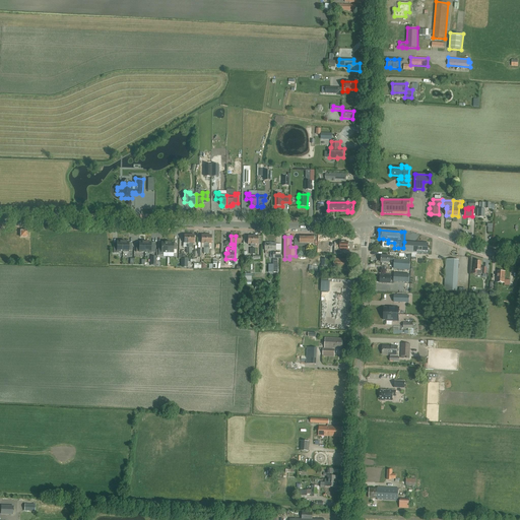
[(315,238),(300,237),(300,239),(295,239),(295,246),(308,246),(308,243),(315,244),(315,238)]
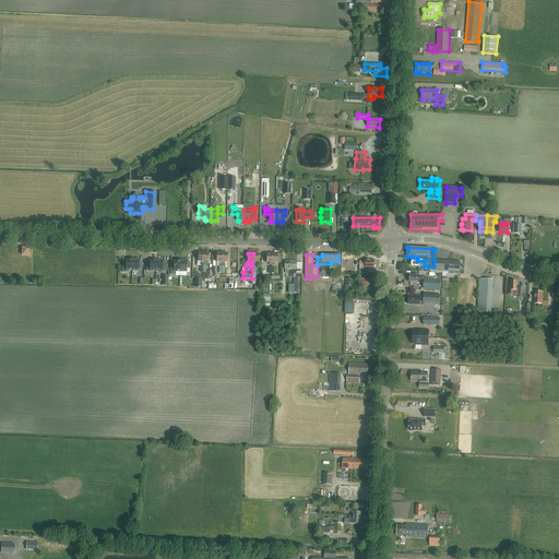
[(412,265),(424,266),(424,261),(417,261),(417,258),(412,257),(412,265)]
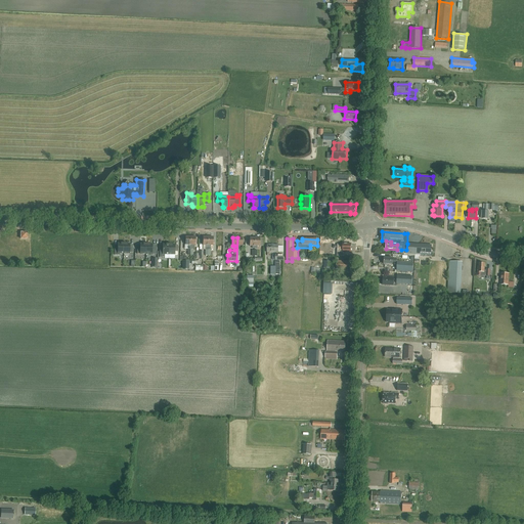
[(124,254),(124,244),(121,244),(118,244),(118,247),(115,247),(115,255),(119,255),(119,254),(124,254)]
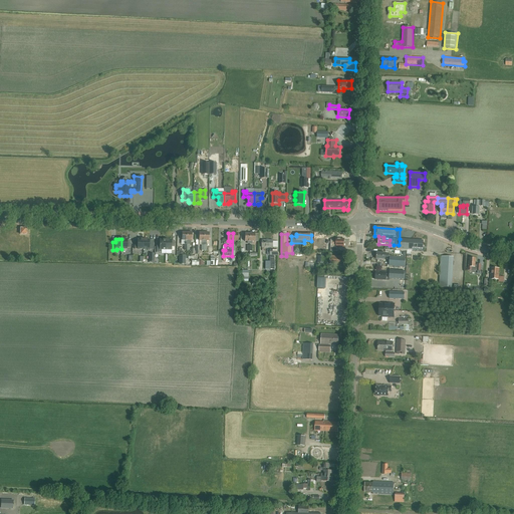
[(121,239),(121,249),(121,250),(127,250),(127,248),(131,248),(131,241),(127,241),(127,239),(124,239),(121,239)]
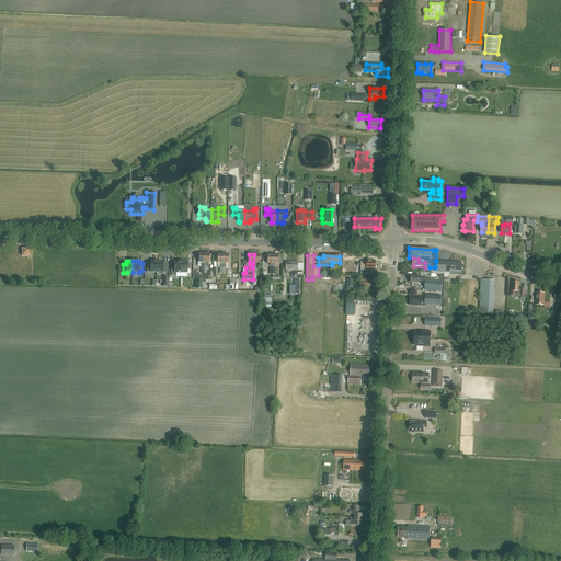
[(147,272),(157,272),(157,261),(153,261),(153,262),(150,262),(150,265),(147,265),(147,272)]
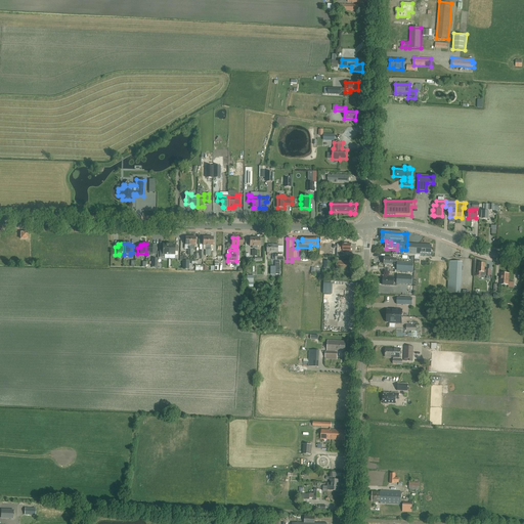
[(351,252),(351,244),(343,244),(343,245),(337,245),(337,256),(343,256),(344,252),(351,252)]
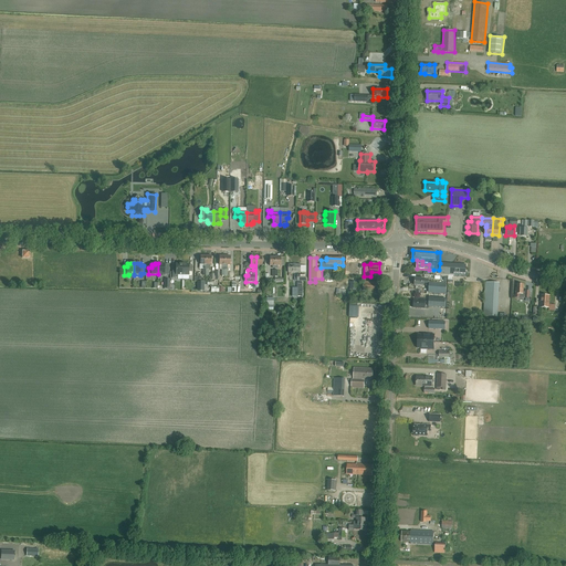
[(467,265),(440,263),(439,270),(433,270),(433,273),(454,275),(454,273),(465,274),(467,265)]
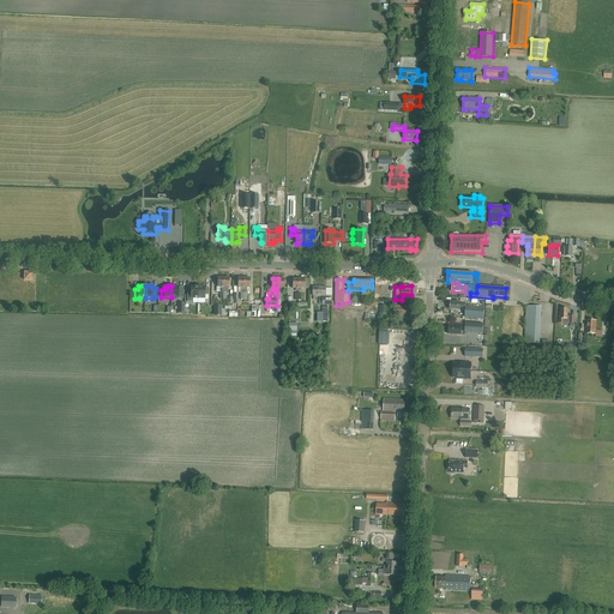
[(193,299),(198,299),(198,287),(194,287),(191,287),(191,289),(187,289),(187,301),(193,302),(193,299)]
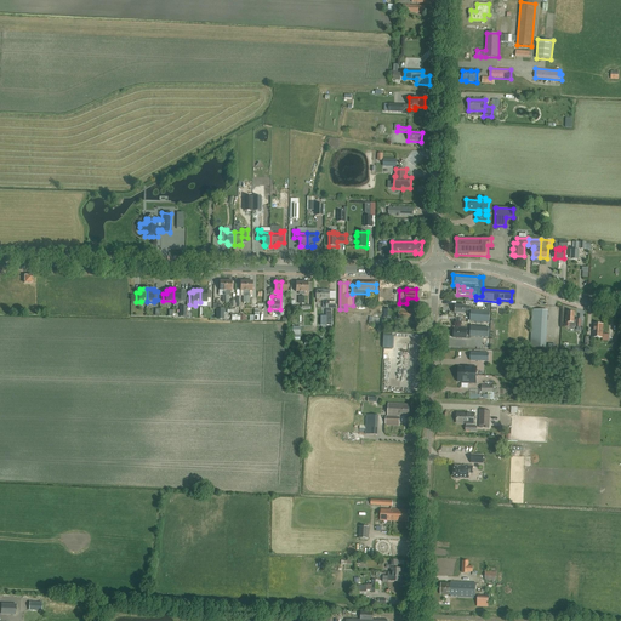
[(200,290),(200,302),(208,302),(208,297),(211,298),(211,292),(208,292),(208,290),(204,290),(200,290)]
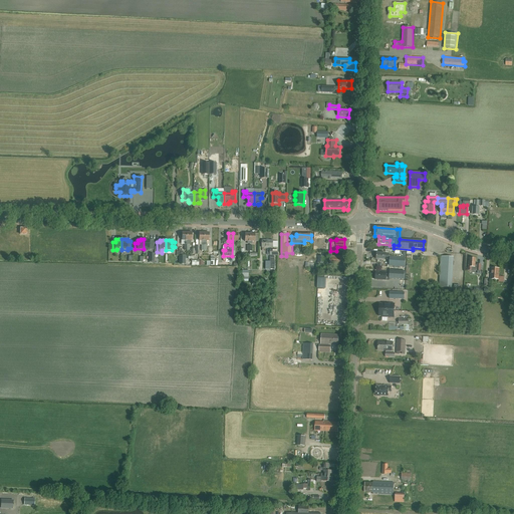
[(270,250),(267,250),(267,255),(278,255),(278,250),(273,250),(273,248),(273,240),(262,240),(262,248),(271,248),(271,250),(270,250)]
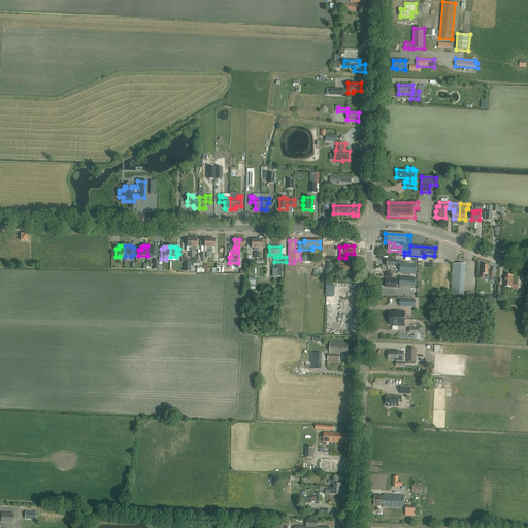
[(259,252),(257,252),(256,258),(256,263),(259,263),(265,263),(265,260),(259,260),(259,258),(259,252)]
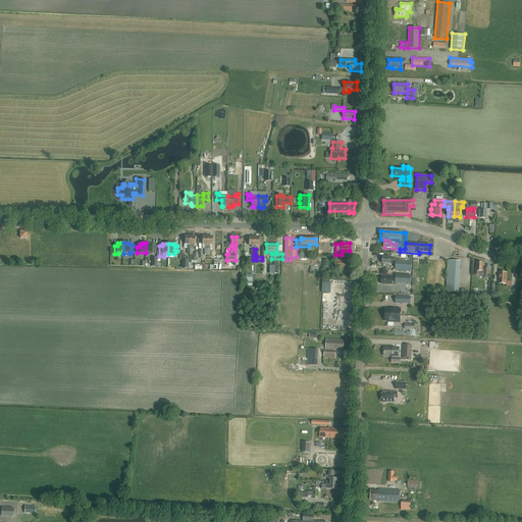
[(396,261),(396,270),(412,271),(412,261),(396,260),(396,258),(392,258),(392,257),(383,257),(382,263),(390,264),(392,261),(396,261)]
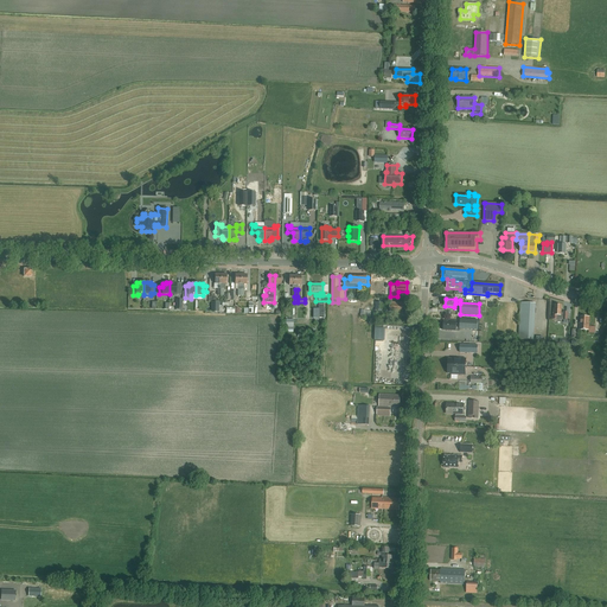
[(376,302),(376,312),(376,313),(381,314),(385,311),(385,304),(376,302)]
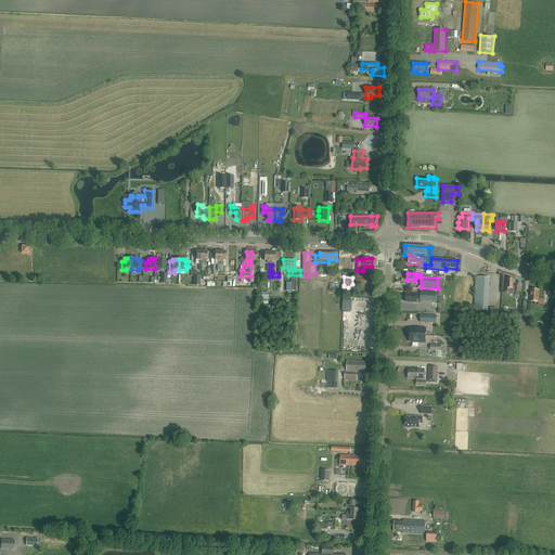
[(374,285),(374,278),(357,276),(357,285),(369,286),(369,284),(374,285)]
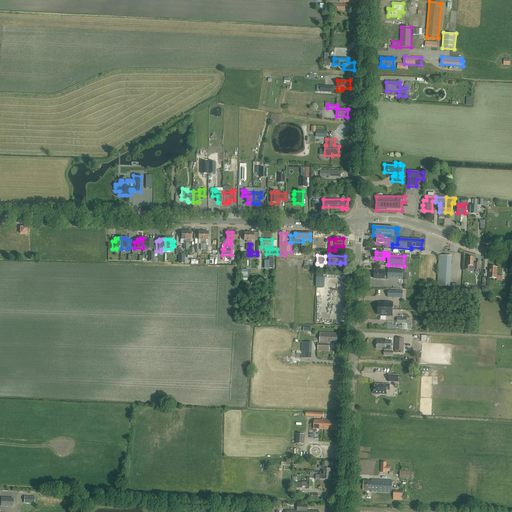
[(448,287),(450,256),(439,256),(437,286),(448,287)]
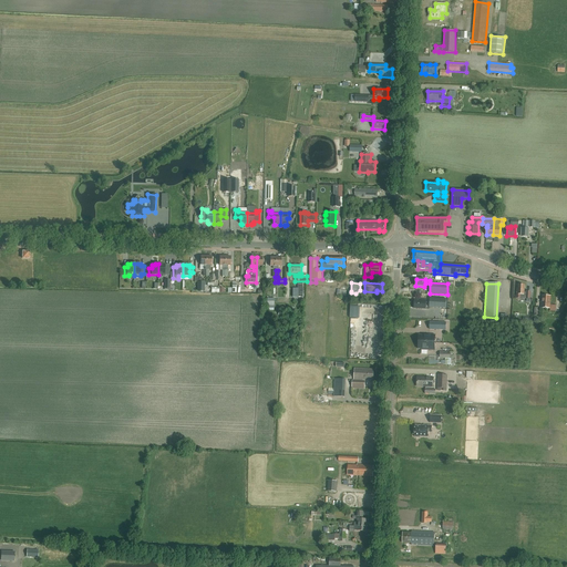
[(531,299),(531,291),(526,291),(526,294),(524,294),(525,285),(518,285),(518,288),(517,288),(516,298),(531,299)]
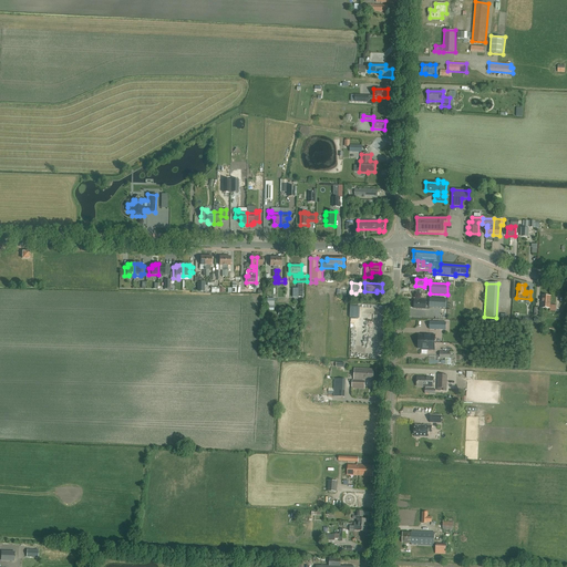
[(550,309),(550,296),(543,296),(543,302),(542,302),(542,308),(550,309)]
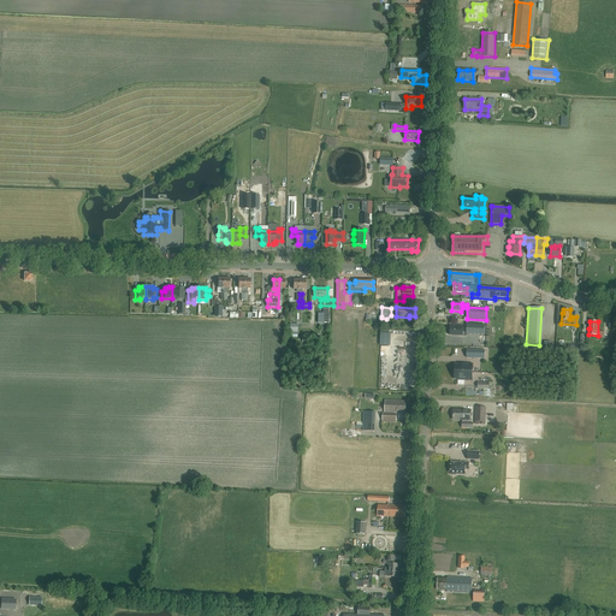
[(485,335),(485,325),(467,324),(467,333),(485,335)]
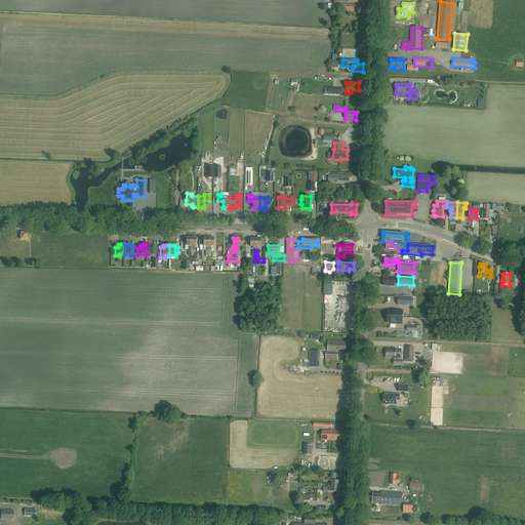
[(384,285),(395,286),(395,278),(389,277),(389,278),(384,278),(384,285)]
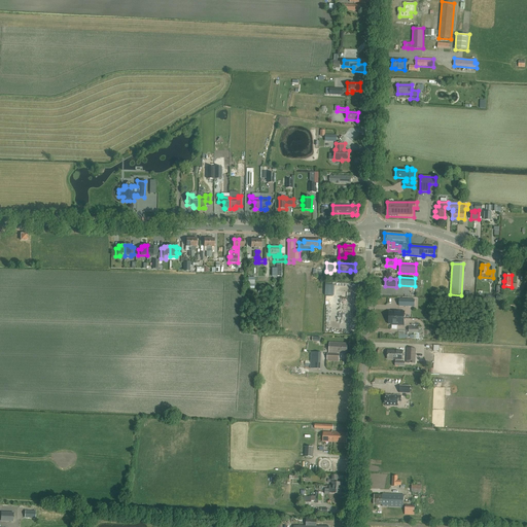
[(328,353),(327,353),(327,361),(339,361),(339,354),(343,354),(343,352),(347,353),(347,344),(329,342),(328,353)]
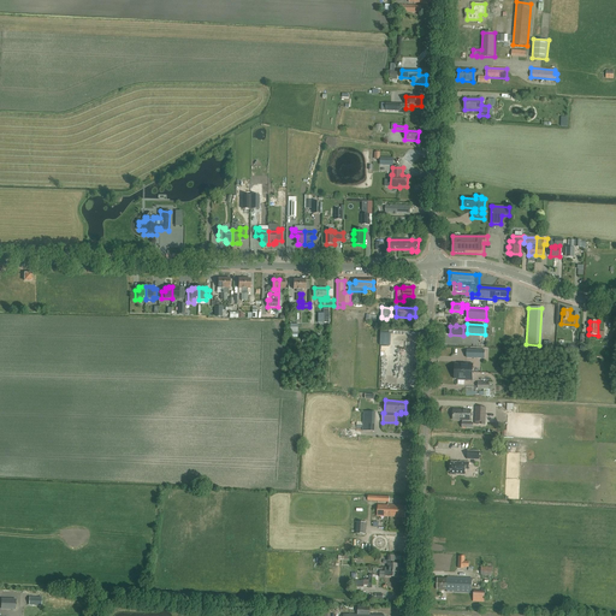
[(486,425),(486,422),(487,408),(477,407),(475,425),(479,425),(479,422),(483,422),(483,425),(486,425)]
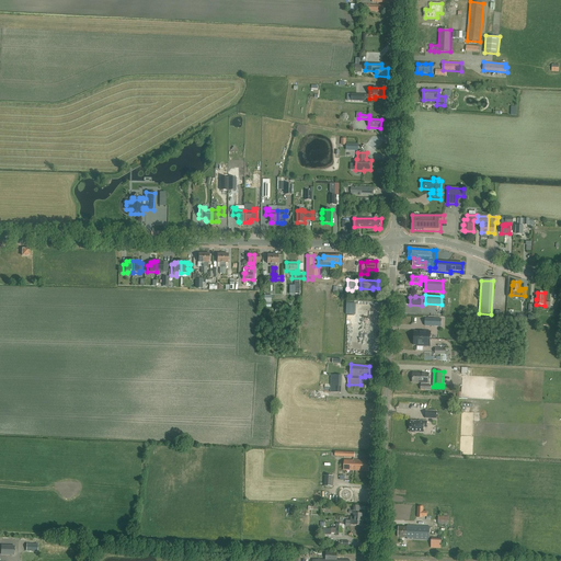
[(430,374),(412,373),(412,382),(428,384),(430,374)]
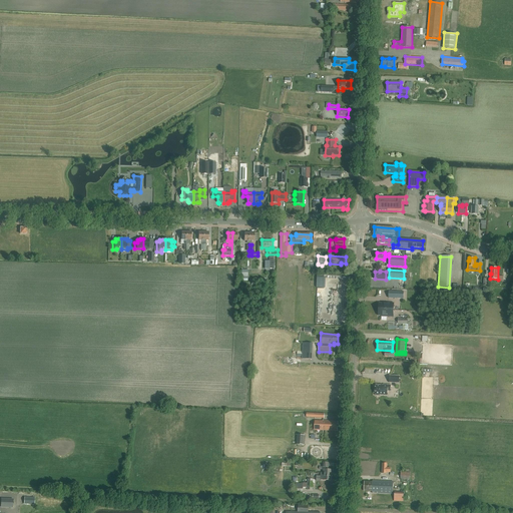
[(303,343),(302,353),(302,359),(312,359),(313,343),(303,343)]
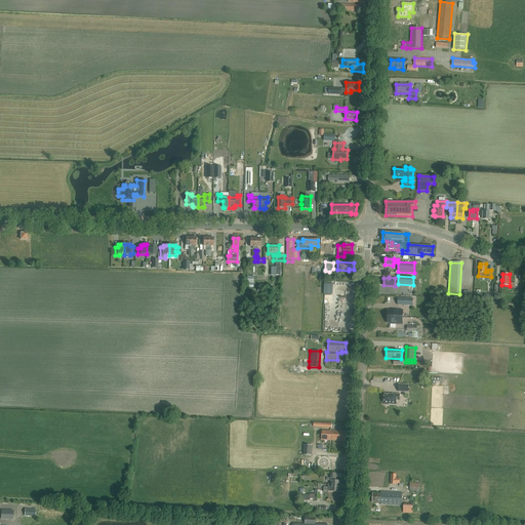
[(399,401),(400,394),(393,394),(392,395),(385,394),(385,399),(382,399),(382,402),(384,403),(384,404),(385,404),(385,405),(389,405),(389,404),(396,405),(397,400),(399,401)]
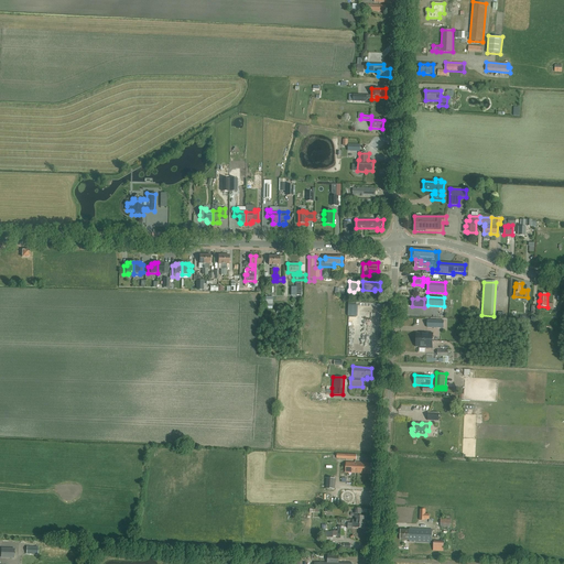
[(355,463),(354,473),(371,474),(371,463),(364,463),(355,462),(355,463)]
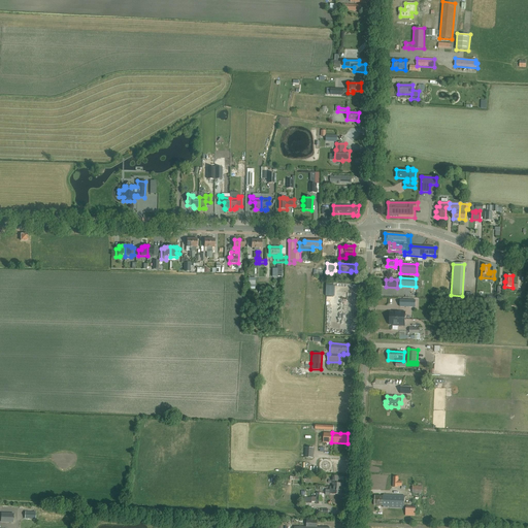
[(331,442),(332,433),(324,433),(323,442),(331,442)]
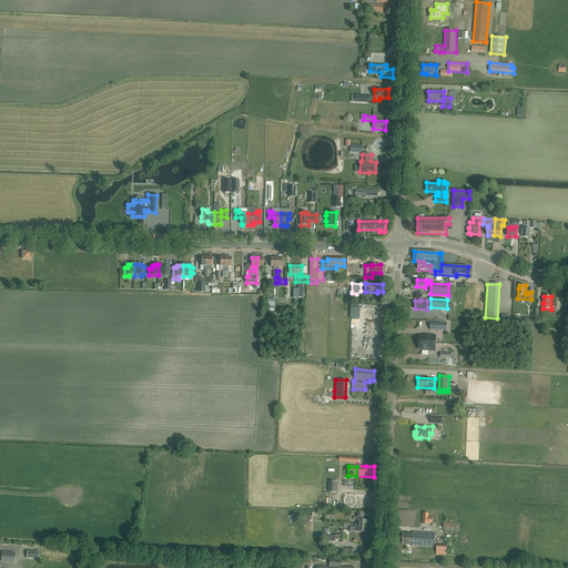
[(328,482),(328,493),(337,493),(337,482),(328,482)]
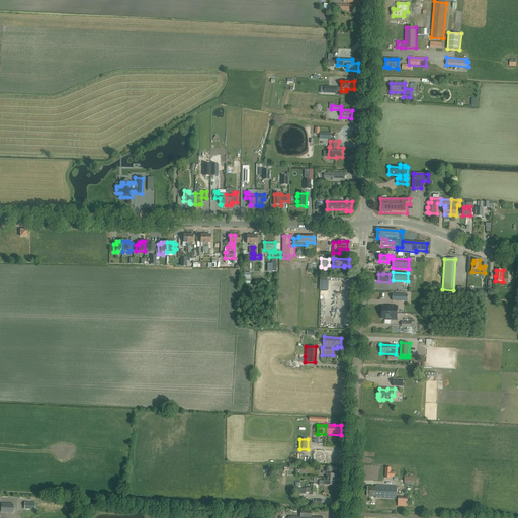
[(326,467),(326,475),(327,475),(327,478),(324,478),(323,485),(327,485),(335,485),(335,475),(331,475),(332,467),(326,467)]
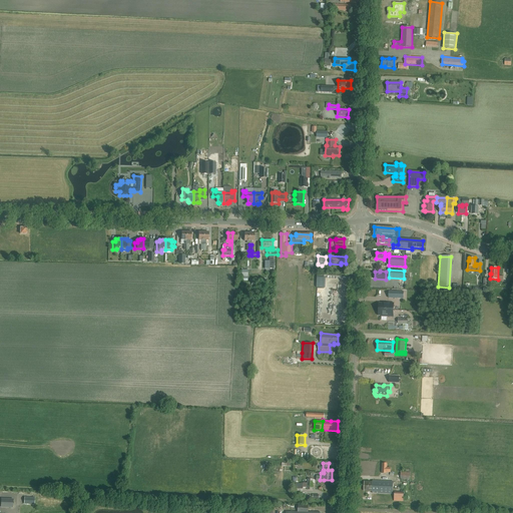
[(391,473),(392,464),(383,464),(382,473),(391,473)]
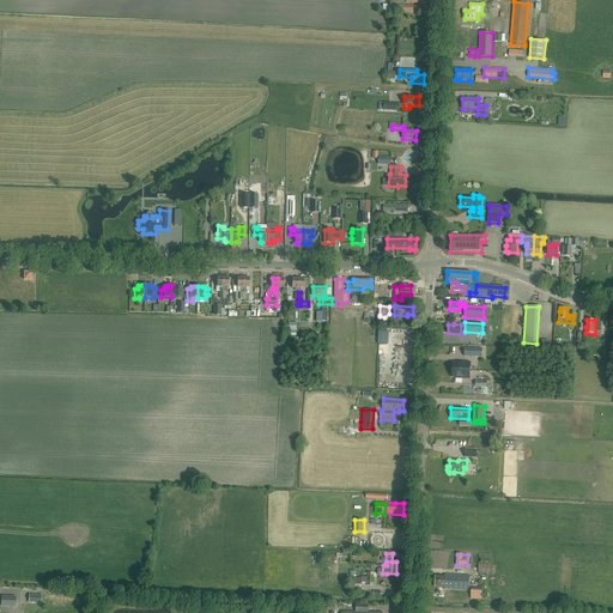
[(469,590),(471,576),(445,575),(445,576),(436,575),(435,587),(444,588),(444,589),(469,590)]
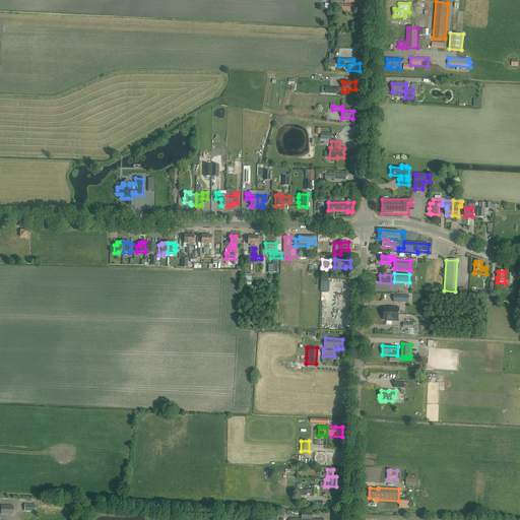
[(409,507),(409,498),(399,498),(400,508),(409,507)]
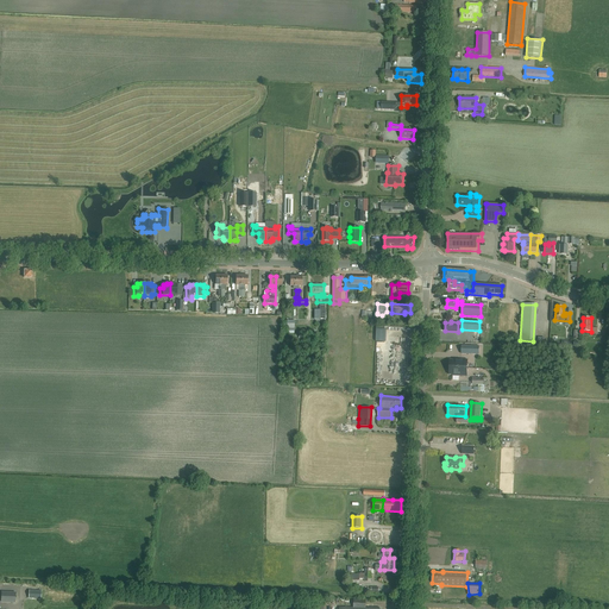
[(1,592),(1,602),(16,602),(16,592),(1,592)]
